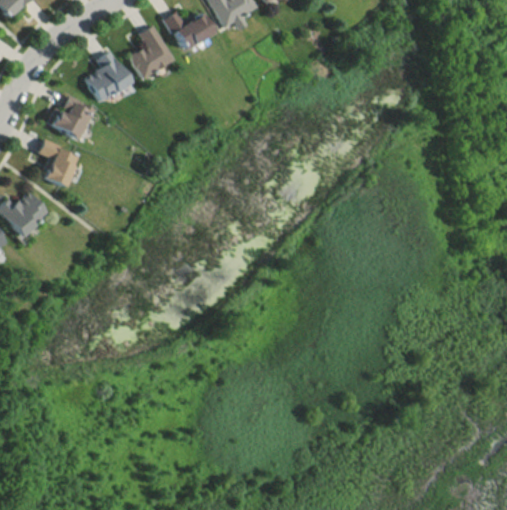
[(29,0),(0,0),(0,5),(12,18),(29,0)]
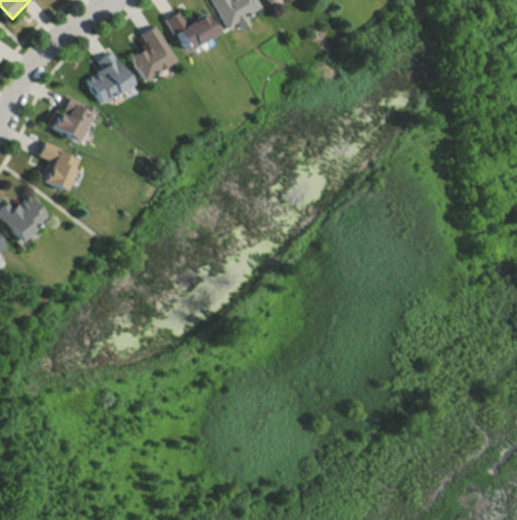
[(213,0),(228,30),(240,23),(243,31),(252,26),(247,16),(262,8),(257,0),(213,0)]
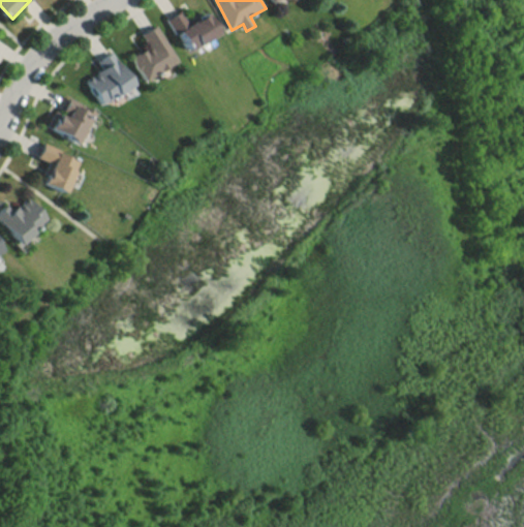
[(173,18),(188,51),(221,36),(211,14),(190,24),(185,12),(173,18)]
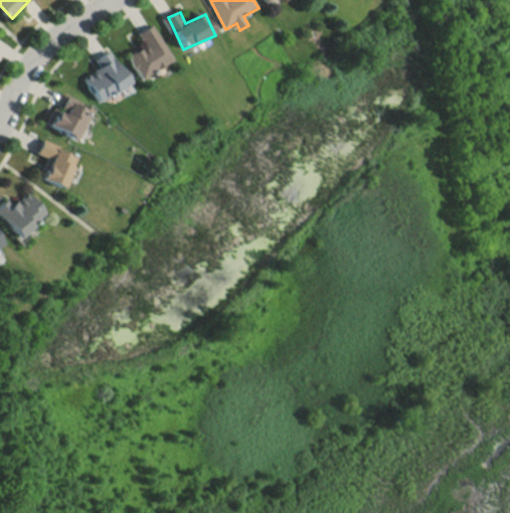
[(140,34),(148,47),(131,56),(143,79),(175,61),(156,25),(140,34)]
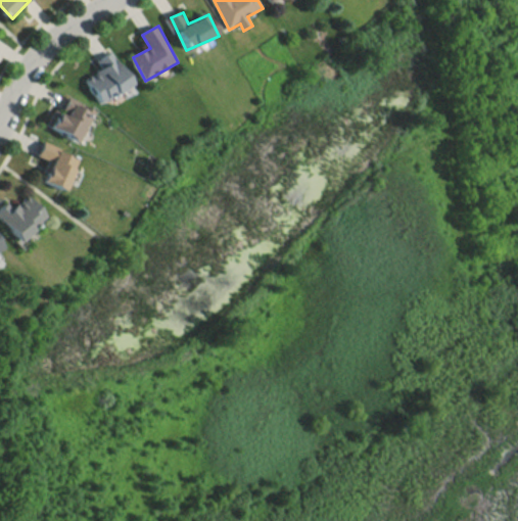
[(134,85),(113,52),(99,61),(105,69),(88,80),(102,104),(134,85)]
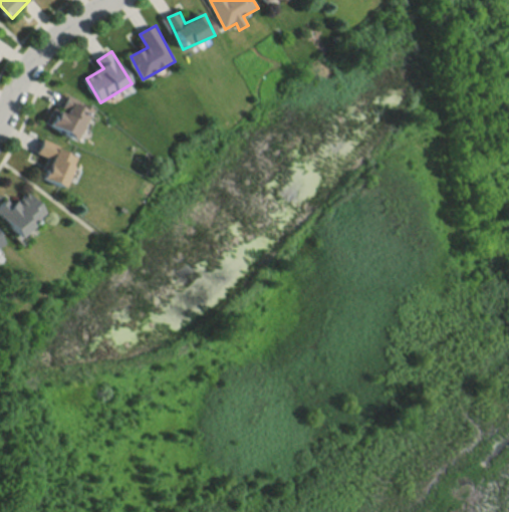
[(94,108),(70,96),(61,112),(57,110),(50,125),(78,140),(94,108)]
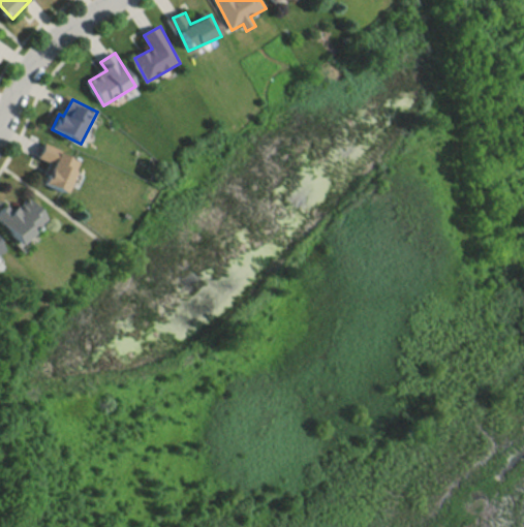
[(66,193),(80,159),(44,146),(39,159),(52,164),(44,184),(66,193)]
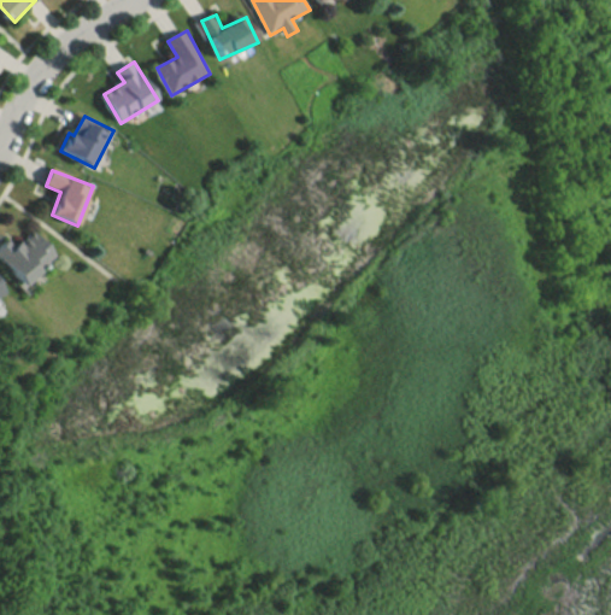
[(10,239),(0,247),(0,257),(25,286),(58,256),(34,230),(17,247),(10,239)]
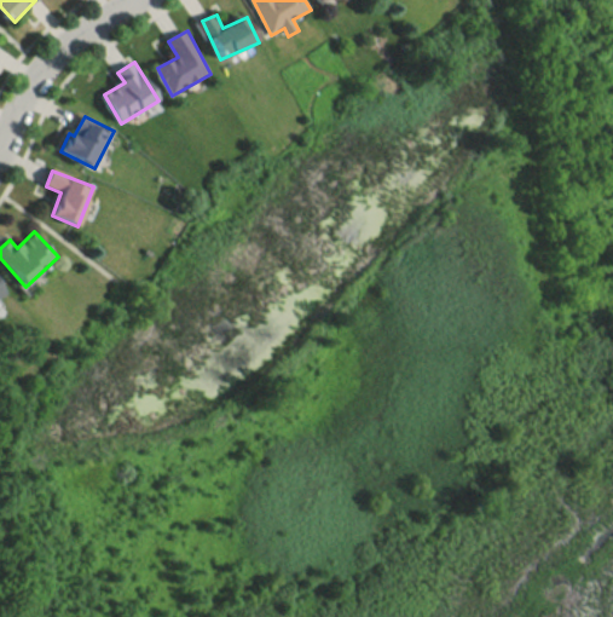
All buildings are outlined.
